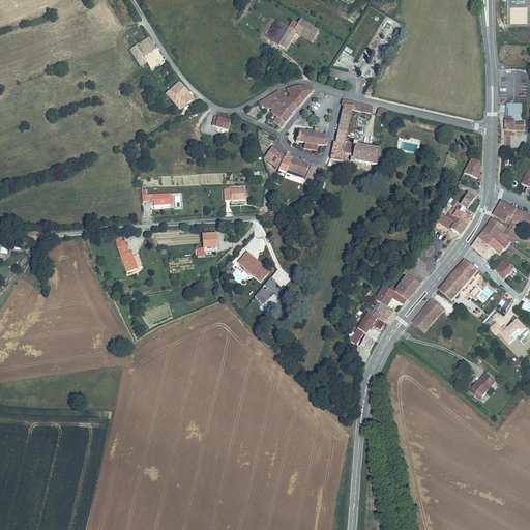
[(267,37),(280,45),(289,27),(276,20),(267,37)]
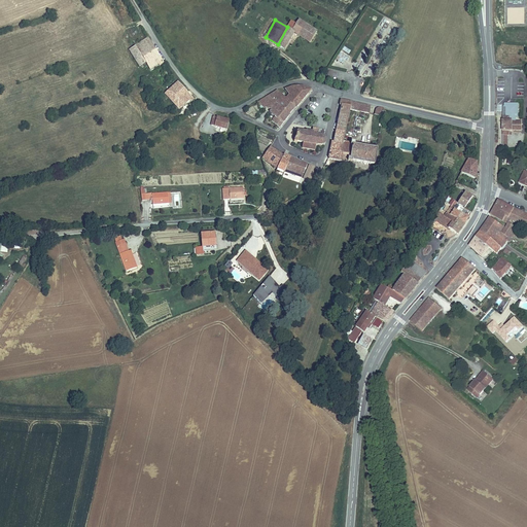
[(287,27),(278,44),(285,48),(293,34),(296,35),(303,24),(297,22),(295,25),(289,23),(287,27)]
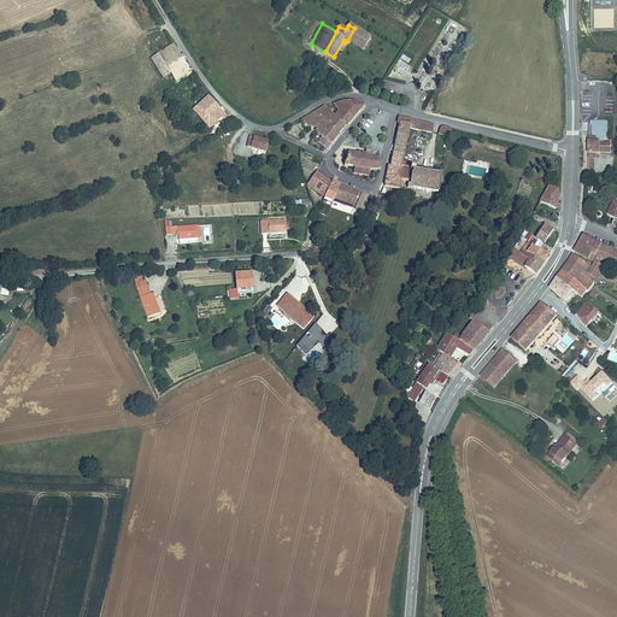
[(354,28),(347,41),(363,50),(370,37),(354,28)]
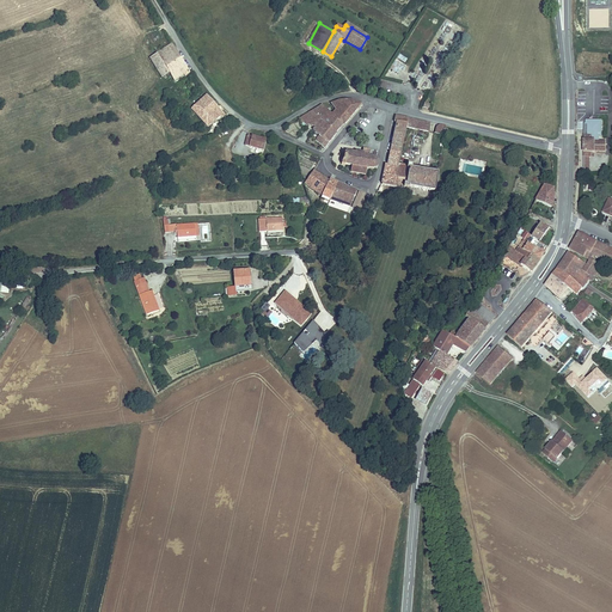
[(191,71),(173,42),(152,54),(161,73),(170,69),(173,75),(183,71),(187,73),(191,71)]
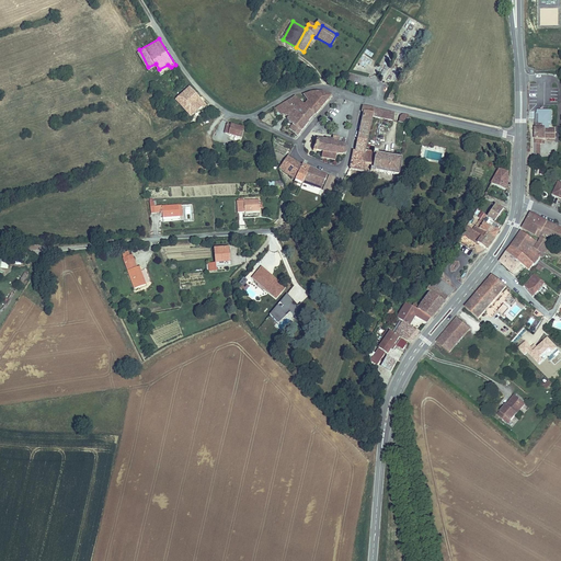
[(292,68),(285,76),(288,78),(295,70),(292,68)]
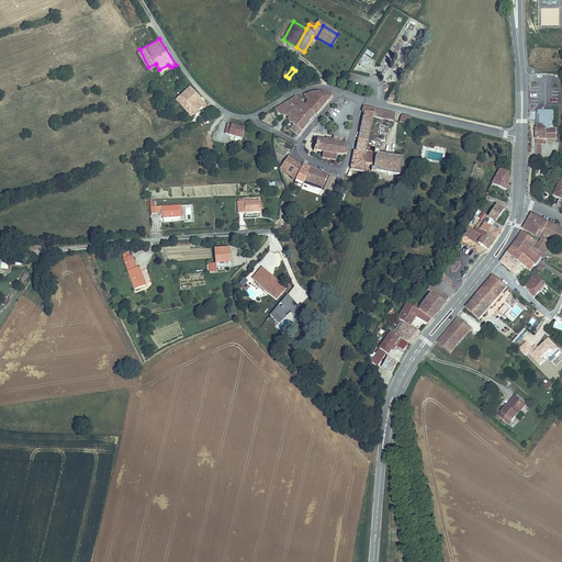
[(206,105),(190,86),(177,97),(190,113),(195,109),(199,112),(206,105)]
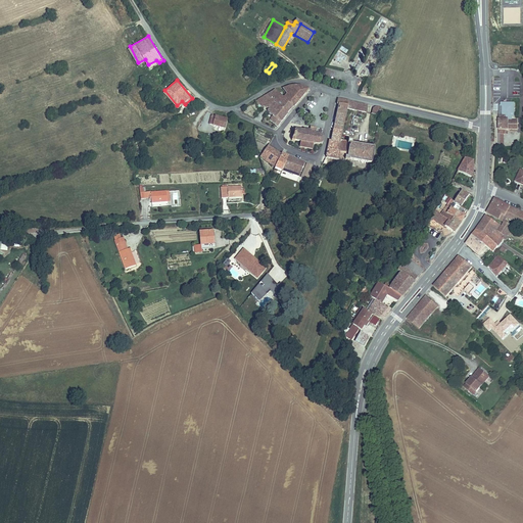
[(291,105),(307,87),(307,86),(305,86),(302,85),(299,85),(295,85),(292,85),(288,86),(283,88),(286,96),(284,98),(291,104),(291,105)]
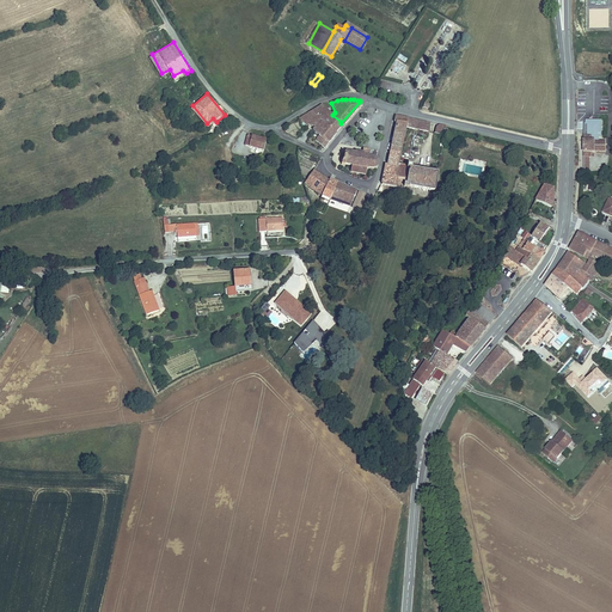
[(323,106),(316,114),(334,129),(341,122),(332,115),(323,106)]
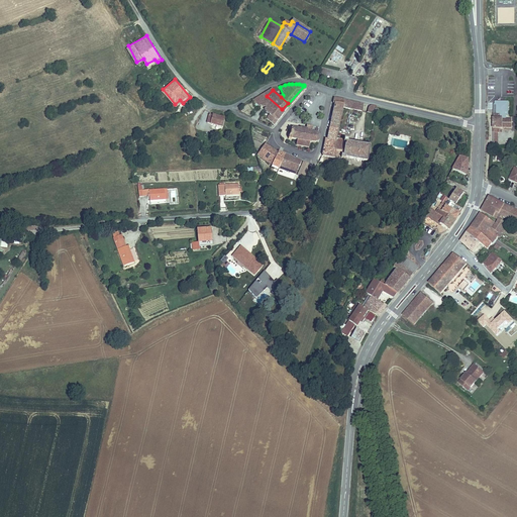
[(267,96),(263,94),(251,101),(256,105),(259,104),(265,107),(264,109),(269,113),(276,118),(282,109),(267,96)]
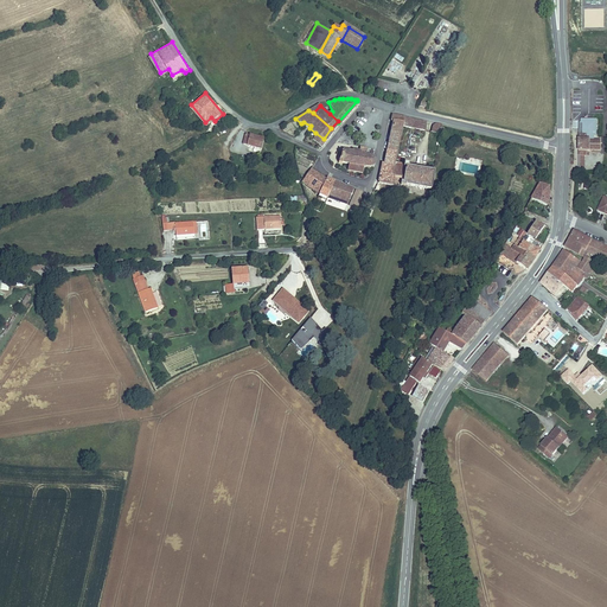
[(423,120),(393,114),(390,122),(393,122),(384,163),(381,163),(376,183),(404,186),(404,185),(429,190),(433,172),(408,167),(408,164),(396,161),(403,127),(426,131),(426,129),(425,128),(425,123),(425,122),(423,120)]
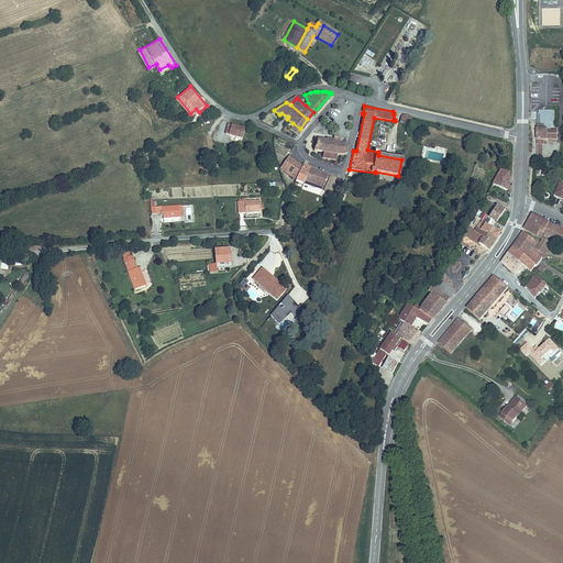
[(539,128),(549,128),(549,129),(552,129),(552,125),(553,125),(553,110),(548,110),(548,112),(539,112),(539,128)]
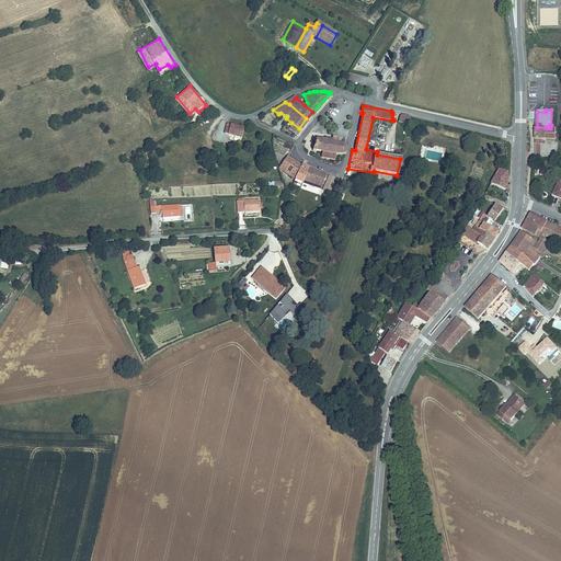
[(409,114),(404,113),(402,114),(400,116),(400,117),(400,118),(399,121),(398,121),(398,123),(407,124),(408,122),(410,123),(410,121),(412,121),(412,119),(412,118),(411,117),(410,117),(409,116),(409,114)]
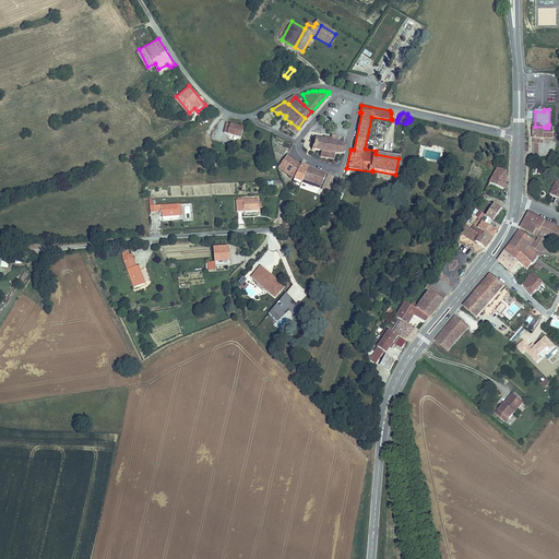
[(242,127),(226,122),(223,131),(240,135),(242,127)]
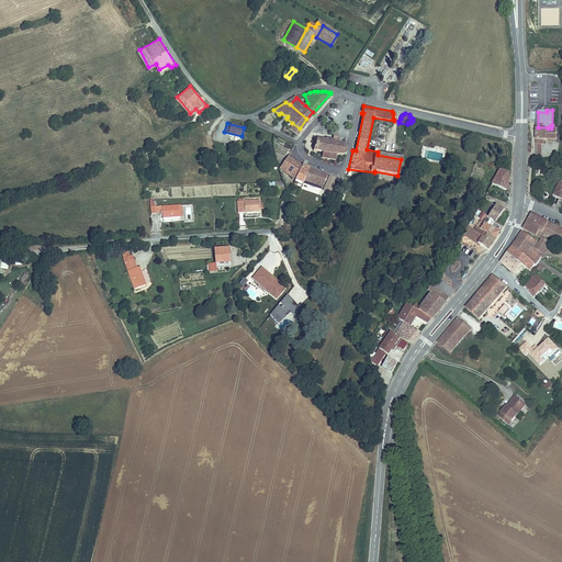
[(300,128),(292,123),(288,127),(295,135),(300,128)]
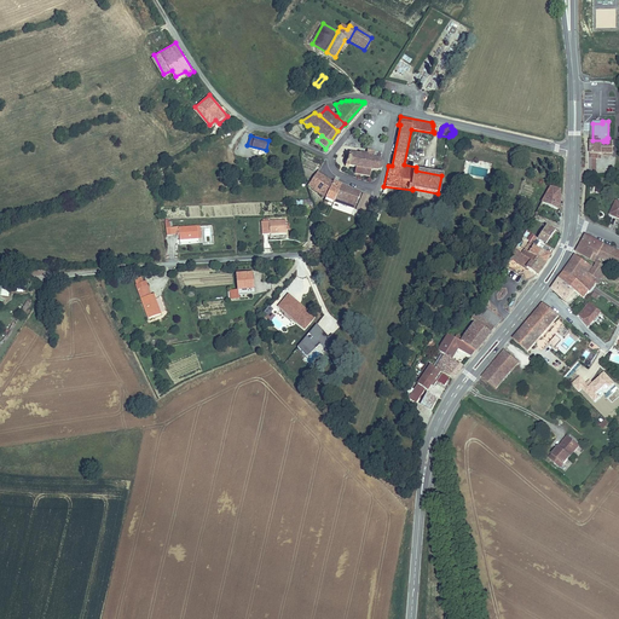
[(603,140),(593,140),(591,156),(596,157),(599,157),(599,152),(602,154),(602,151),(614,151),(614,142),(607,142),(603,142),(603,140)]
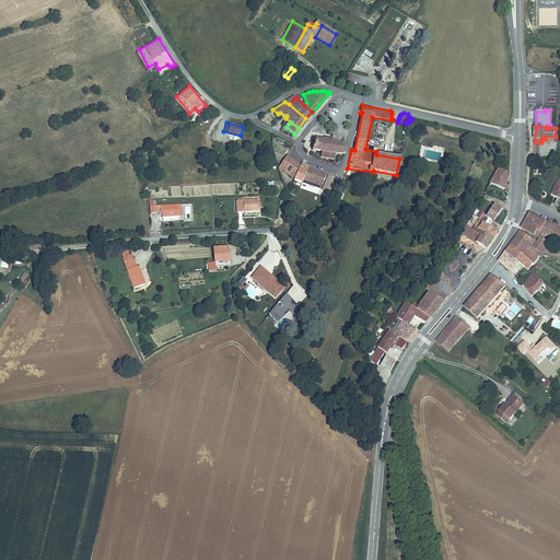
[(330,142),(315,140),(315,141),(313,141),(313,143),(315,143),(314,148),(312,148),(312,150),(313,150),(313,152),(315,152),(315,151),(323,152),(323,158),(337,160),(338,154),(346,155),(346,154),(346,153),(346,152),(346,150),(346,149),(347,148),(346,147),(338,146),(339,144),(337,144),(338,138),(331,137),(330,142)]
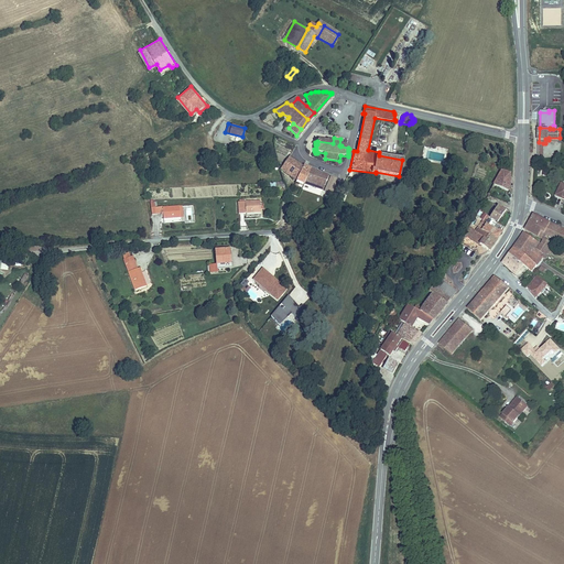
[(286,152),(289,148),(279,141),(275,145),(286,152)]
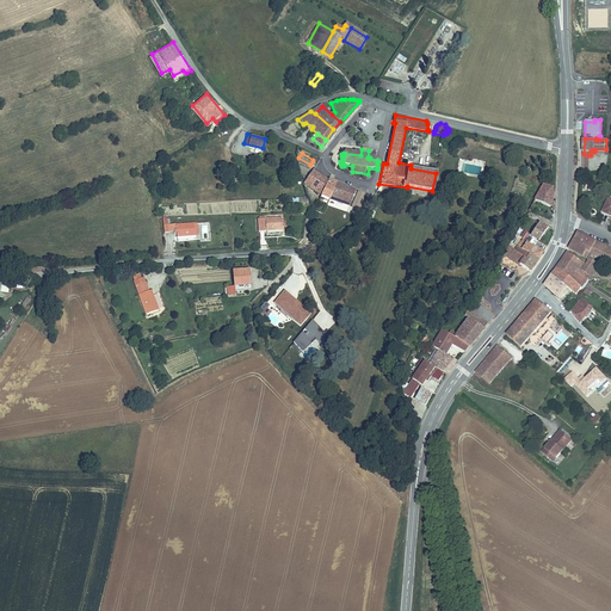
[(320,177),(314,170),(304,181),(310,189),(320,177)]
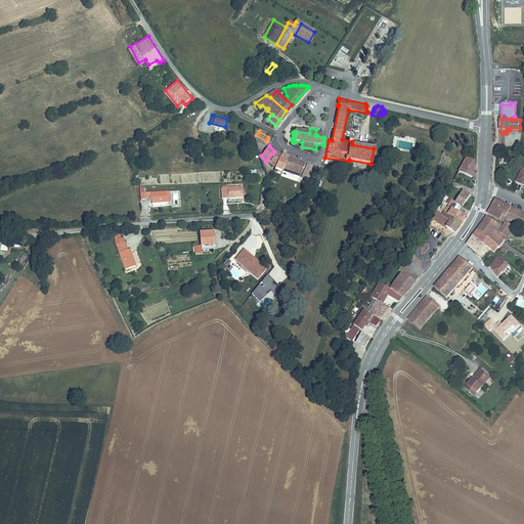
[(276,154),(274,151),(266,162),(274,170),(280,159),(274,155),(276,154)]
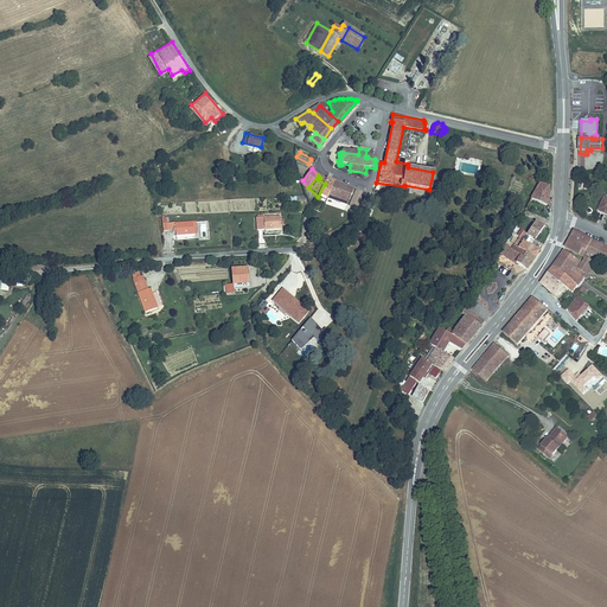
[(353,192),(326,180),(325,184),(318,197),(318,198),(325,202),(326,198),(346,206),(353,192)]
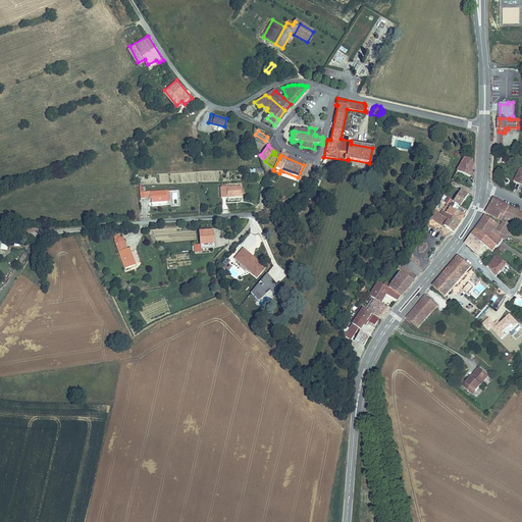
[(465,158),(458,171),(471,176),(471,161),(465,158)]
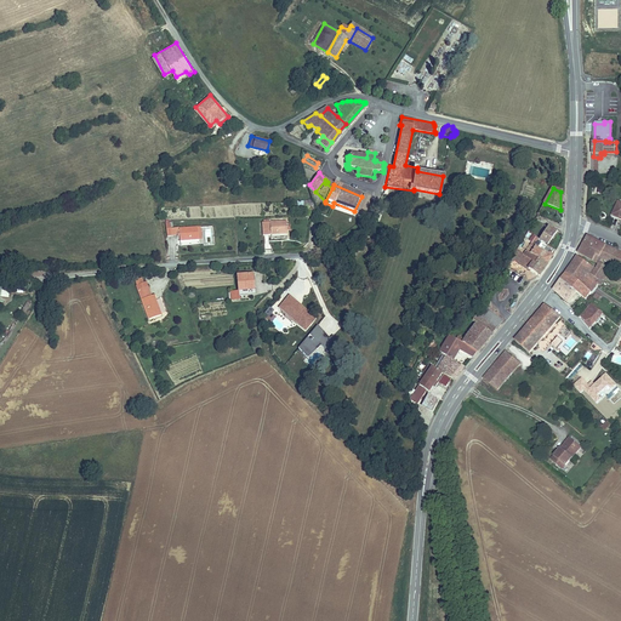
[(364,221),(372,200),(365,198),(357,218),(364,221)]
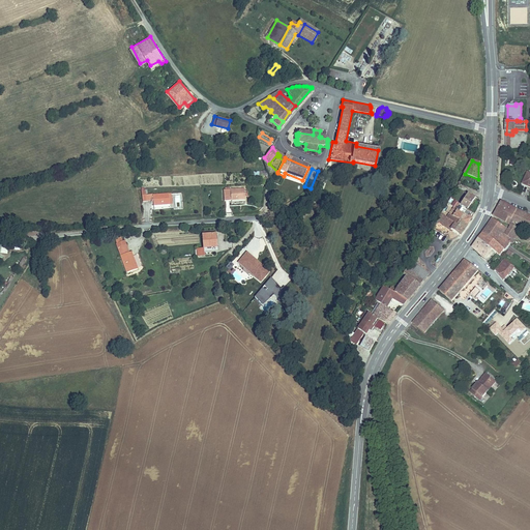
[(244,189),(224,190),(224,202),(244,201),(244,189)]
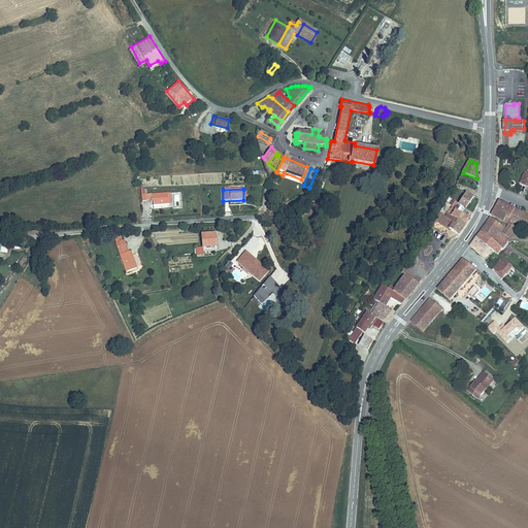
[(472,204),(476,198),(465,191),(461,198),(465,200),(462,205),(468,209),(472,204)]
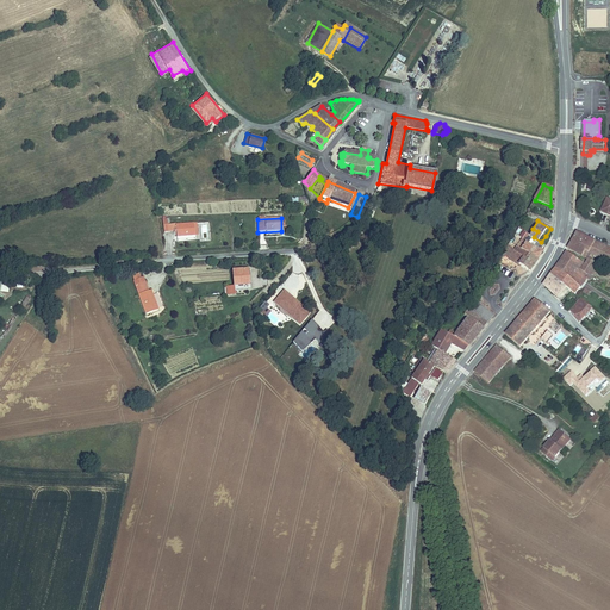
[(197,223),(176,225),(178,237),(194,236),(194,226),(197,226),(197,223)]
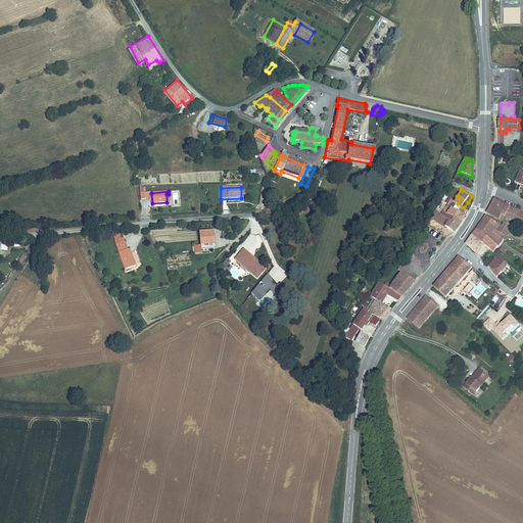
[(495,198),(488,214),(498,219),(502,212),(506,215),(508,210),(520,216),(522,210),(495,198)]
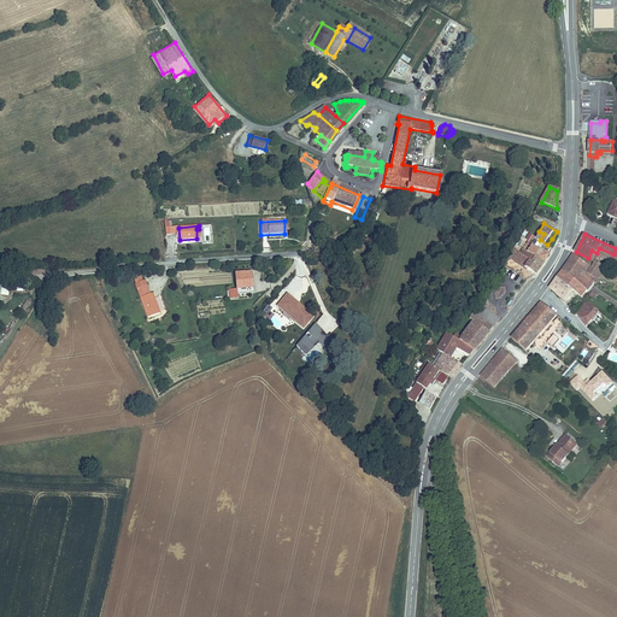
[(528,240),(526,238),(516,252),(511,259),(528,269),(538,276),(546,264),(551,258),(532,245),(527,242),(528,240)]
